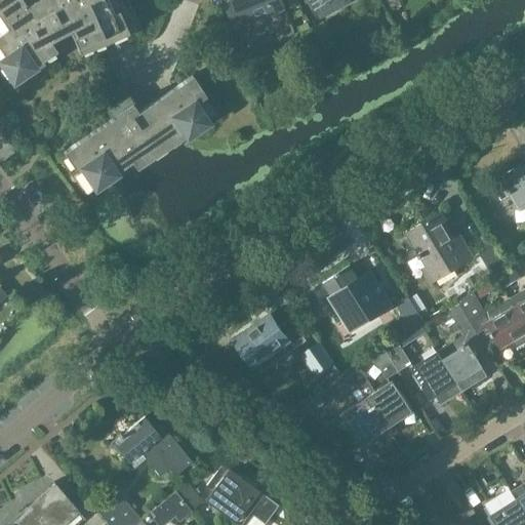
[(79,55),(119,38),(140,29),(127,0),(35,0),(26,5),(22,0),(0,0),(0,63),(12,82),(34,68),(33,67),(56,51),(54,49),(65,43),(62,36),(69,32),(79,55)]
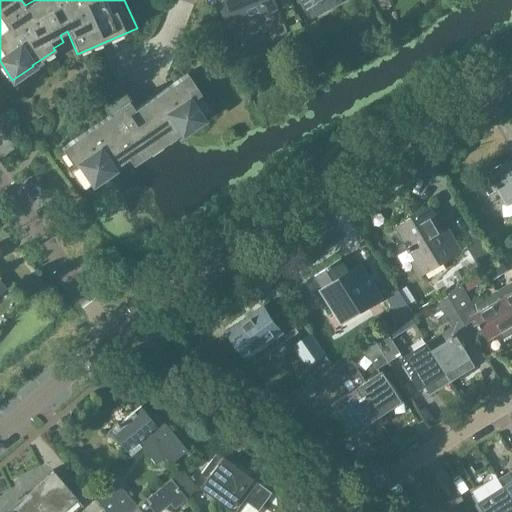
[(232,0),(221,5),(235,42),(268,28),(273,41),(289,34),(274,0),(232,0)]
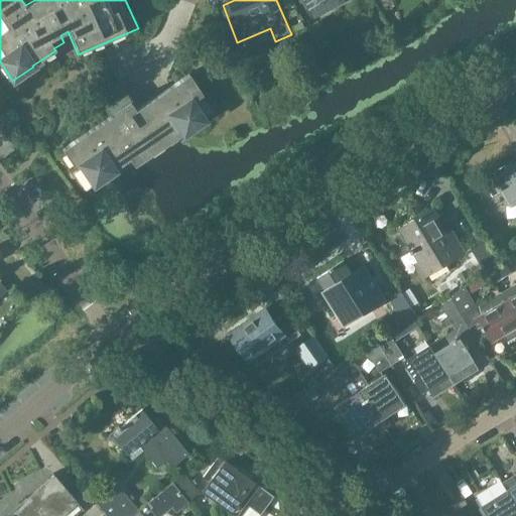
[(300,0),(308,14),(309,15),(312,14),(313,16),(342,1),(341,0),(300,0)]
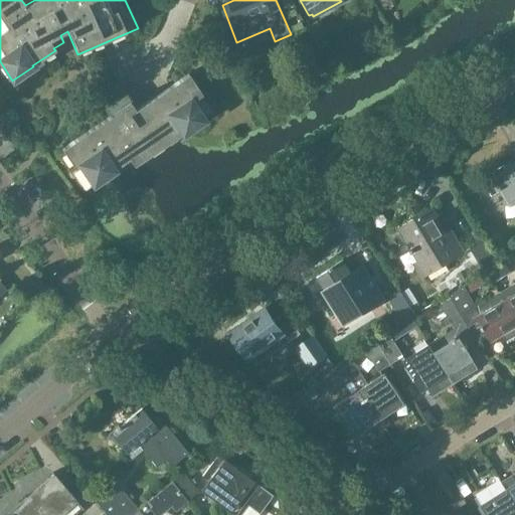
[(123,109),(111,117),(61,150),(74,170),(80,166),(93,185),(114,171),(113,170),(127,161),(129,160),(134,167),(175,139),(182,134),(182,135),(203,121),(202,120),(213,113),(188,74),(135,111),(121,91),(120,92),(125,99),(119,103),(123,109)]
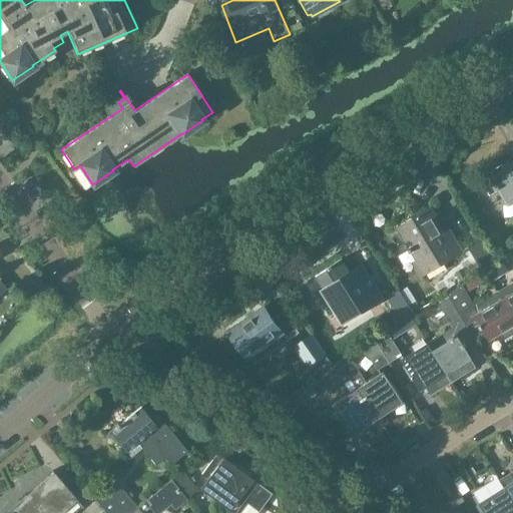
[(512,159),(481,179),(490,196),(499,191),(508,206),(512,202),(512,159)]
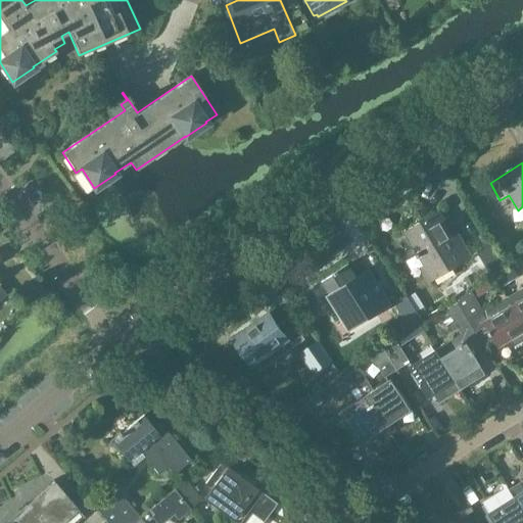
[(406,234),(425,267),(420,270),(429,285),(473,258),(460,235),(455,237),(440,212),(406,234)]
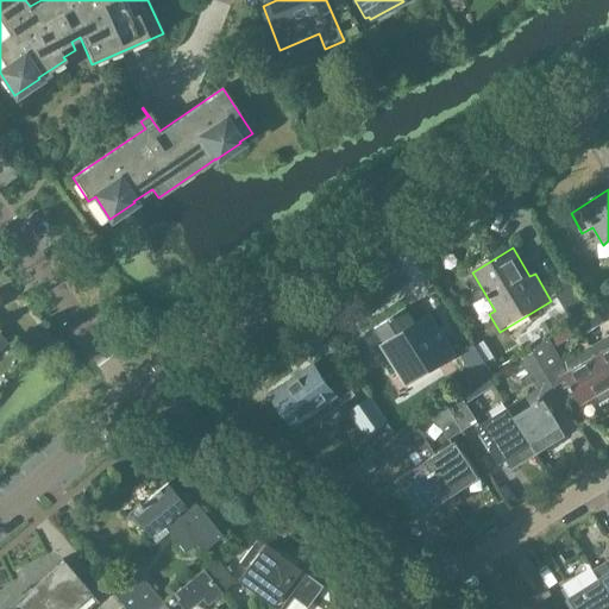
[(406,308),(375,328),(384,343),(385,345),(380,345),(406,385),(407,387),(409,383),(452,356),(457,355),(456,353),(431,313),(428,318),(416,325),(415,324),(406,308)]
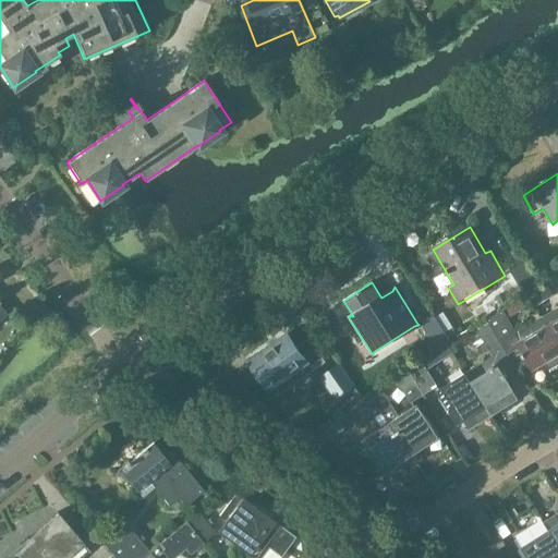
[(545,284),(530,294),(537,306),(554,296),(545,284)]
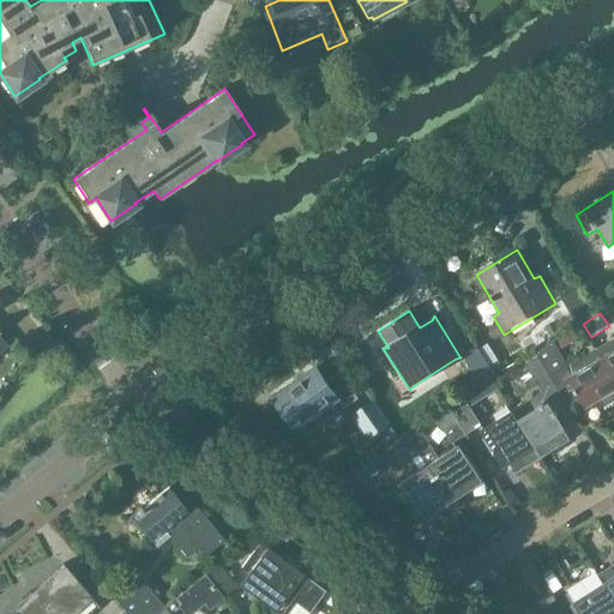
[(0,354),(6,349),(12,344),(0,329),(0,354)]
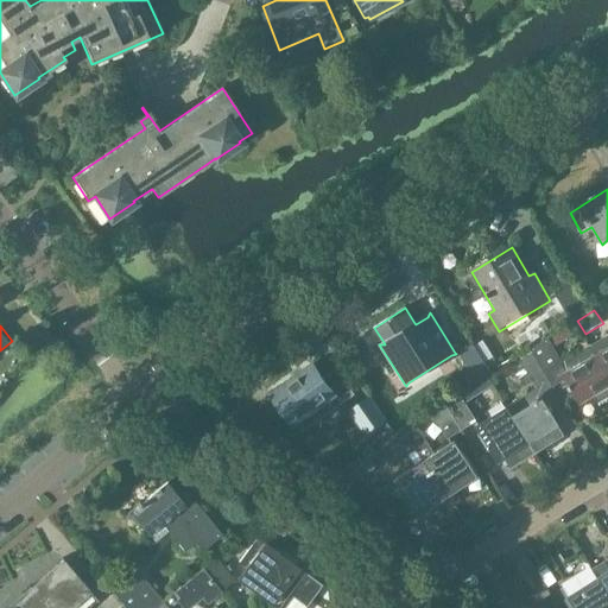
[(606,349),(595,355),(607,377),(607,337),(601,342),(606,349)]
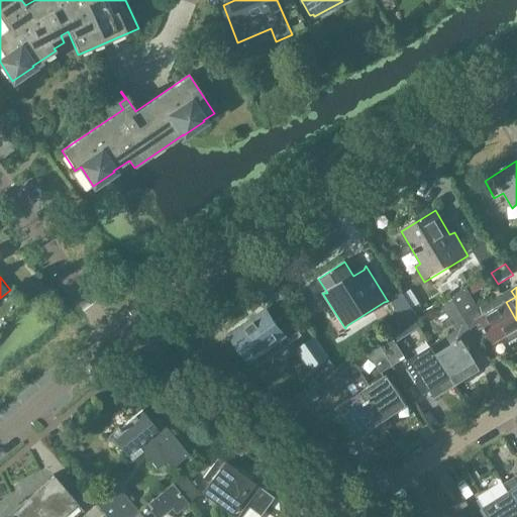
[(481,319),(483,322),(495,342),(505,337),(511,346),(516,342),(516,320),(506,302),(501,295),(479,308),(467,289),(451,297),(452,299),(469,326),(481,319)]
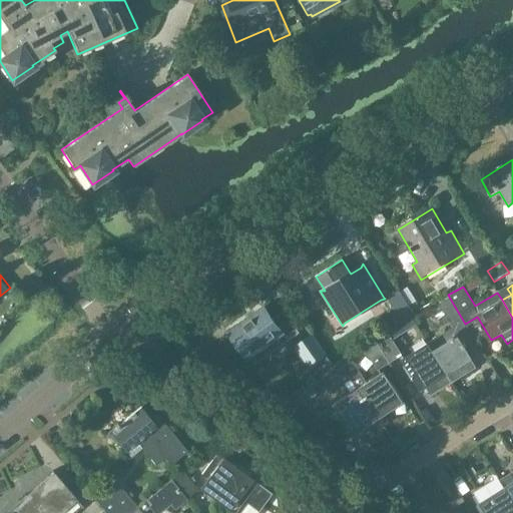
[(401,292),(388,299),(401,320),(414,312),(410,306),(404,297),(402,293),(401,292)]
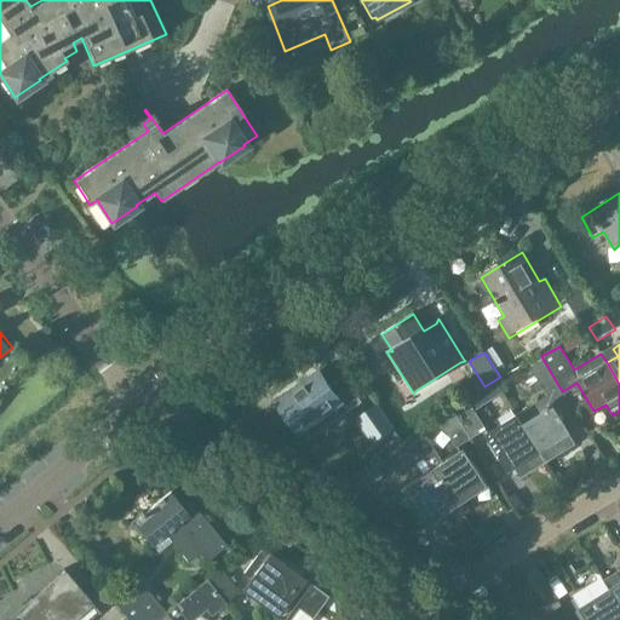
[(529,366),(547,397),(549,396),(551,399),(562,391),(543,359),(529,366)]
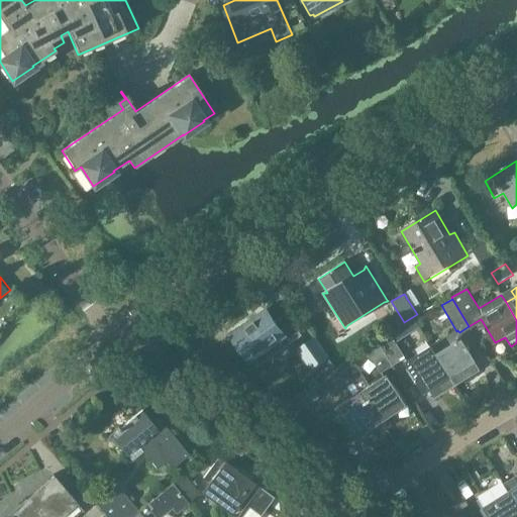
[(419,304),(413,308),(417,314),(418,315),(424,311),(420,303),(419,304)]
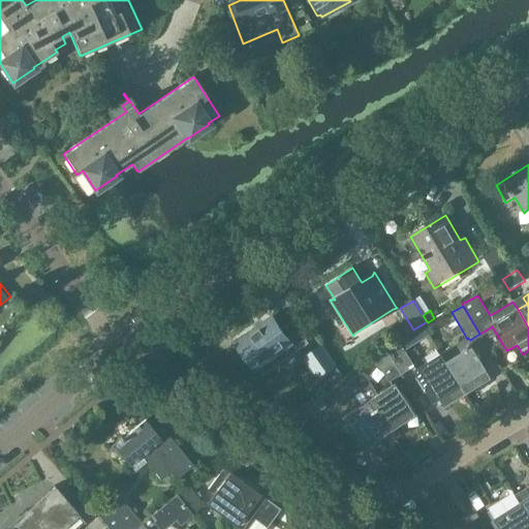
[(240,345),(256,369),(258,370),(261,369),(267,376),(310,348),(292,325),(283,333),(274,320),(240,345)]
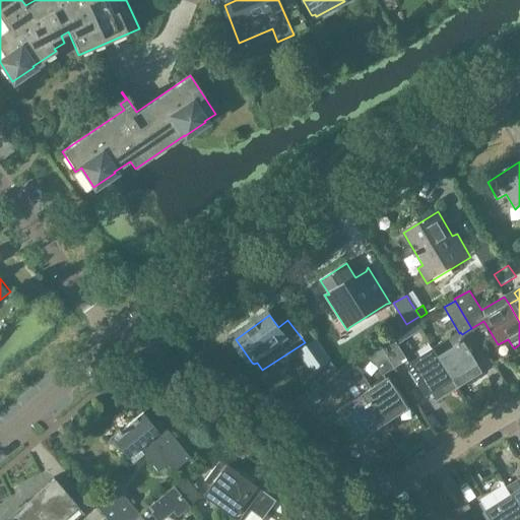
[(398,344),(421,330),(415,321),(380,342),(396,369),(408,362),(398,344)]
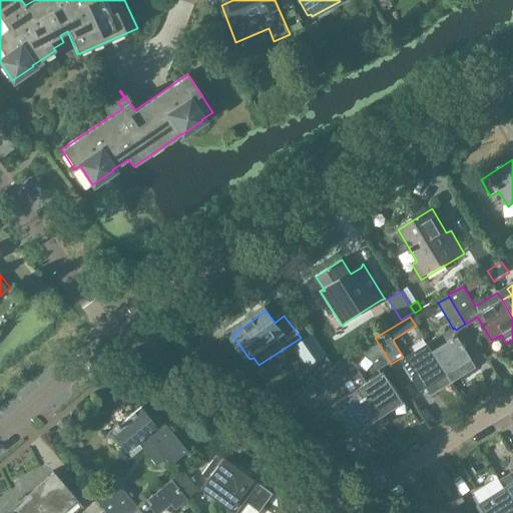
[(311,335),(294,348),(309,369),(312,367),(318,375),(322,372),(332,365),(318,345),(311,335)]
